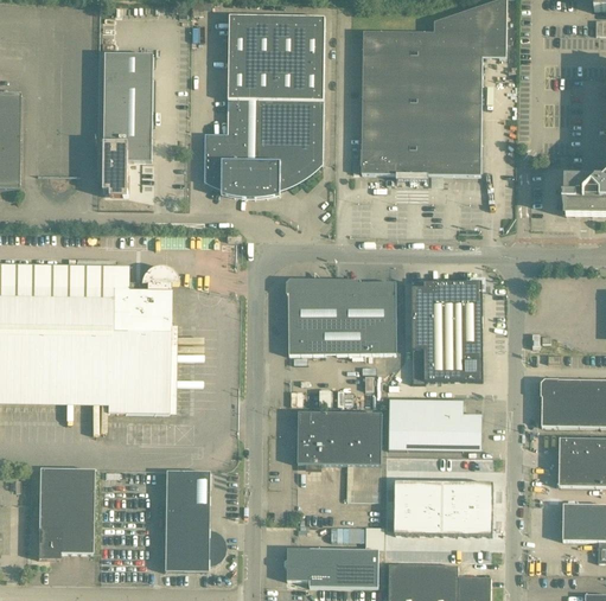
[(395,173),(395,178),(402,178),(421,179),(427,179),(427,173),(479,173),(482,55),(505,56),(505,0),(491,0),(433,20),(433,31),(363,30),(361,172),(395,173)]
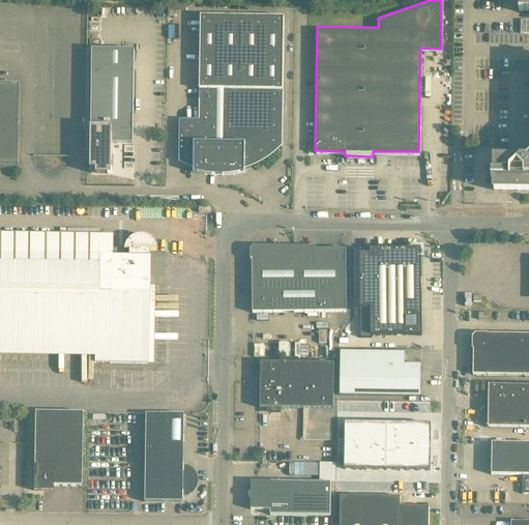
[(281,142),(283,12),(200,11),(198,115),(178,115),(177,157),(178,157),(180,158),(184,161),(188,163),(193,164),(193,168),(200,170),(207,171),(215,172),(223,172),(230,172),(238,170),(245,168),(245,164),(250,163),(252,162),(255,161),(257,159),(259,158),(261,157),(263,155),(269,151),(271,150),(275,147),(276,145),(281,142)]
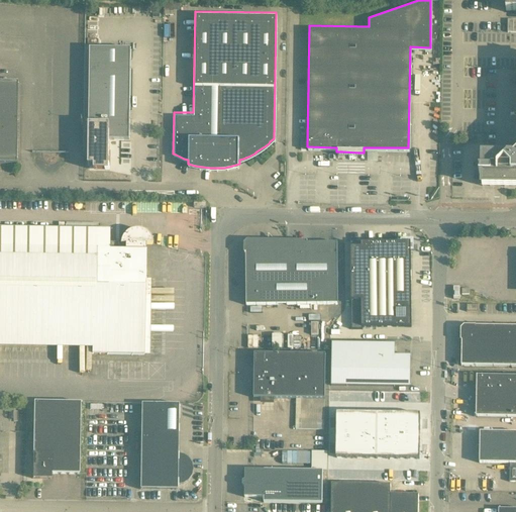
[(515,15),(507,15),(507,28),(515,27),(515,15)]
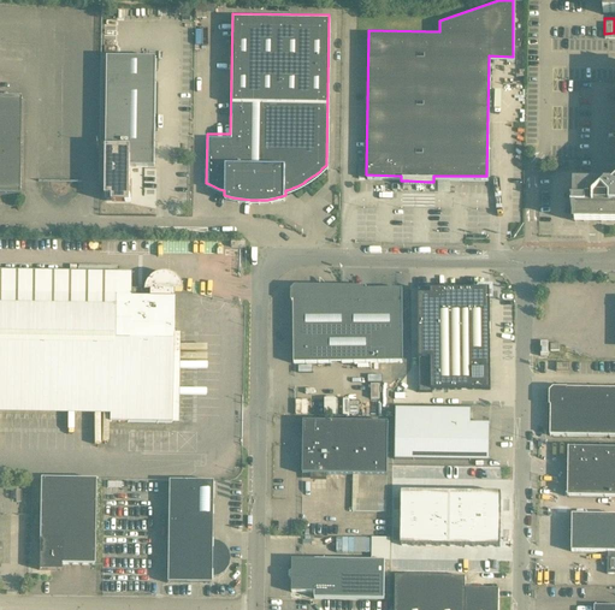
[(105,191),(111,191),(111,197),(129,197),(129,161),(153,163),(155,53),(106,52),(104,193),(105,193),(105,191)]
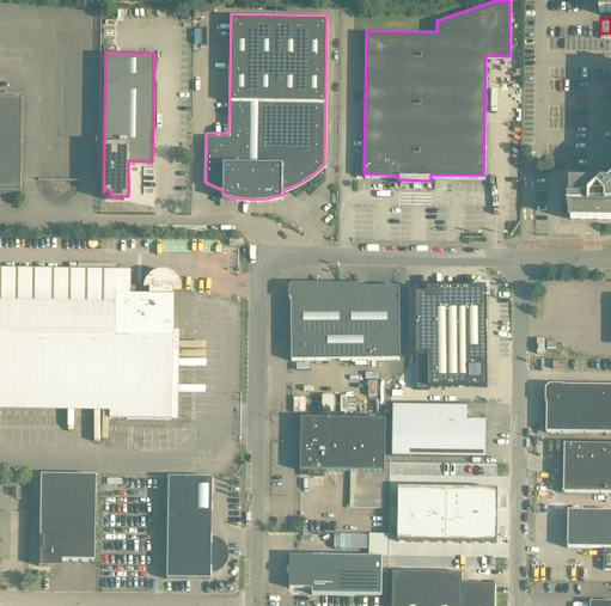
[(0,188),(17,189),(18,175),(19,93),(0,92),(0,188)]
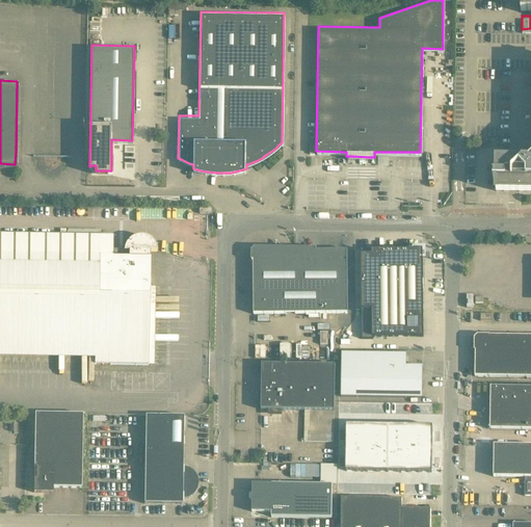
[(521,156),(521,157),(496,156),(496,155),(495,158),(495,167),(495,168),(492,168),(492,169),(493,169),(493,174),(492,174),(492,175),(495,175),(495,176),(495,187),(530,187),(530,155),(528,158),(526,156),(521,156)]
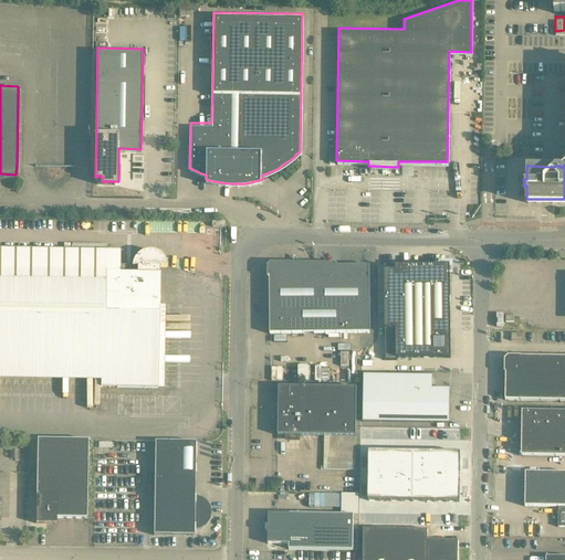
[(156,383),(158,278),(158,263),(166,263),(166,261),(165,260),(165,257),(164,256),(164,255),(163,254),(161,253),(160,251),(159,250),(158,250),(157,249),(156,247),(154,247),(153,246),(152,246),(149,246),(148,245),(146,245),(145,246),(144,246),(142,246),(140,247),(139,249),(138,249),(136,250),(135,251),(134,252),(133,253),(133,254),(132,256),(132,257),(131,259),(131,261),(131,262),(132,262),(132,264),(128,264),(124,263),(124,260),(118,260),(118,246),(0,243),(0,368),(100,369),(98,382),(156,383)]
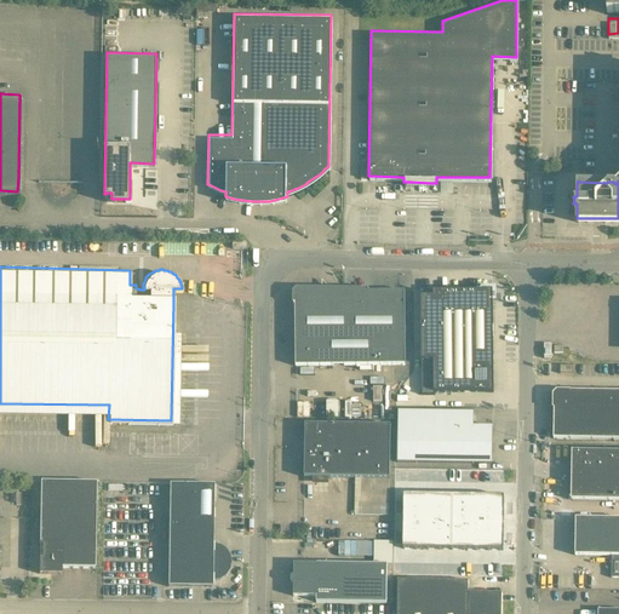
[(403,286),(380,287),(367,287),(367,285),(337,283),(296,283),(292,287),(291,298),(293,298),(294,361),(296,361),(405,360),(403,286)]
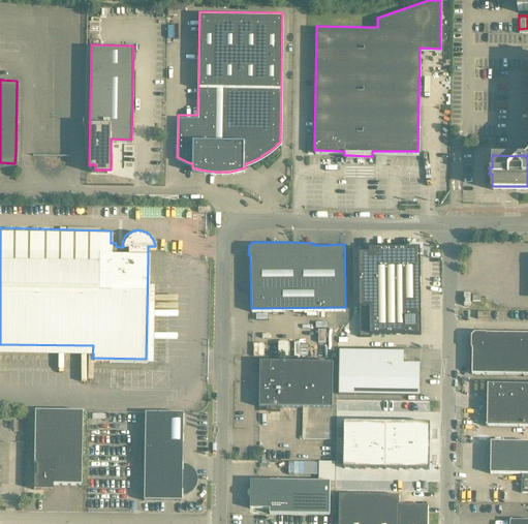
[(420,243),(358,244),(358,307),(359,307),(359,333),(370,333),(370,330),(420,330),(420,243)]
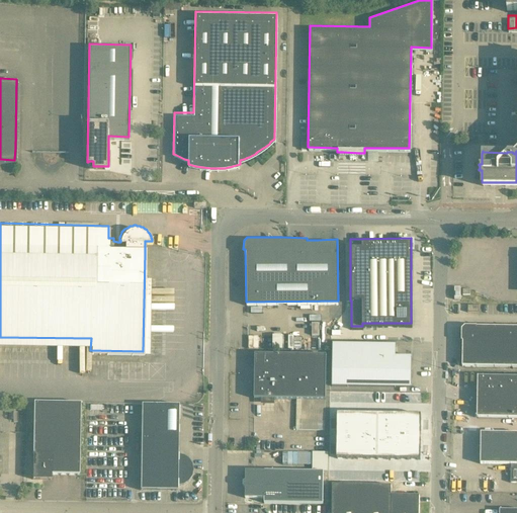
[(461,337),(461,362),(516,362),(516,322),(463,322),(460,325),(460,337),(461,337)]
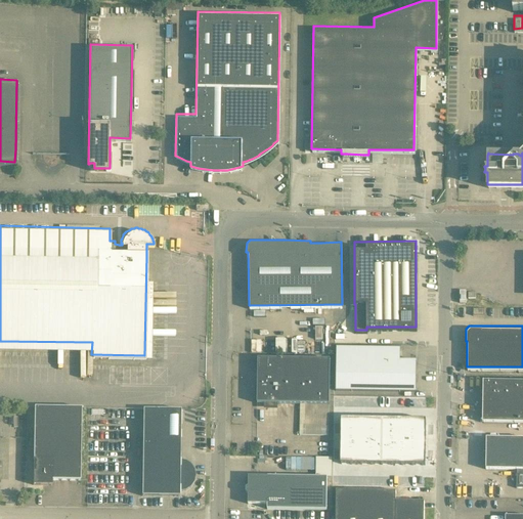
[(284,347),(284,336),(274,335),(273,346),(284,347)]
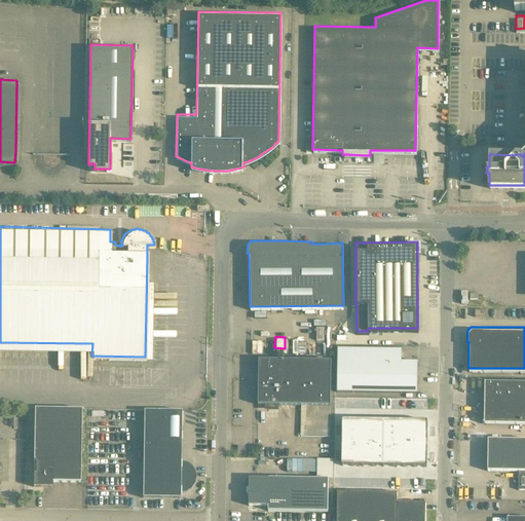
[(416,358),(401,358),(401,345),(336,344),(336,357),(336,387),(416,388),(416,358)]
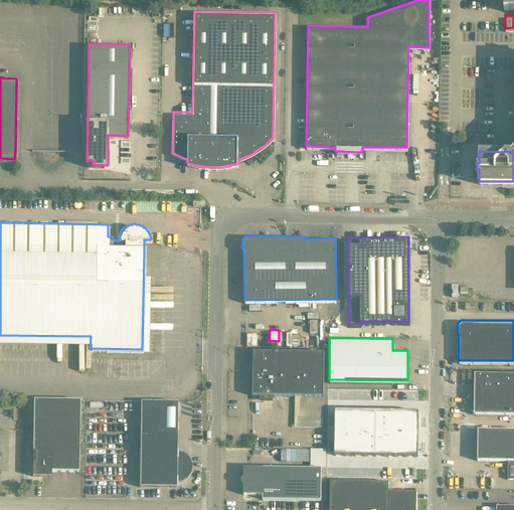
[(322,423),(322,393),(323,393),(323,349),(245,348),(251,362),(251,392),(294,392),(293,423),(322,423)]
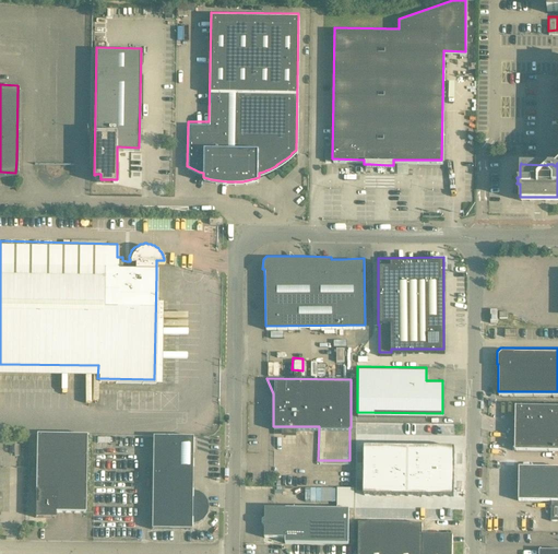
[(557,402),(514,402),(513,447),(557,447),(557,402)]
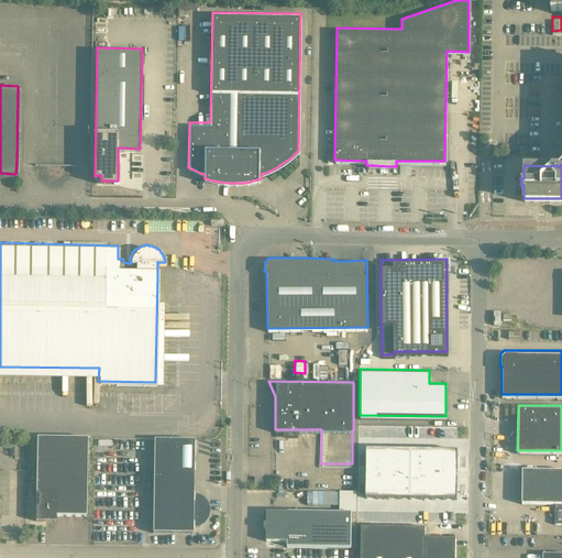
[(86,434),(35,433),(34,516),(54,517),(54,512),(85,512),(86,434)]
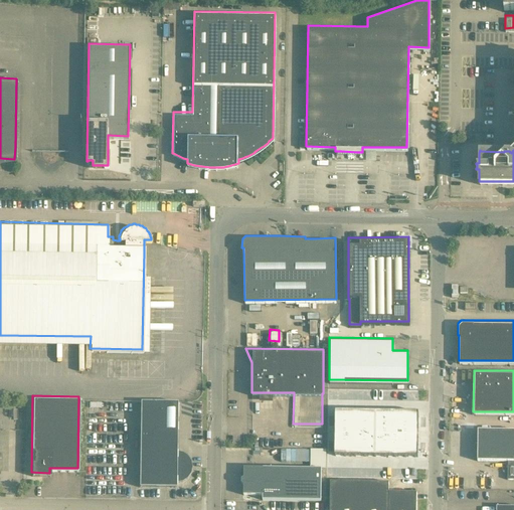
[(175,447),(176,398),(139,397),(138,483),(175,483),(175,479),(181,478),(186,474),(189,469),(191,463),(189,457),(186,452),(181,449),(175,447)]
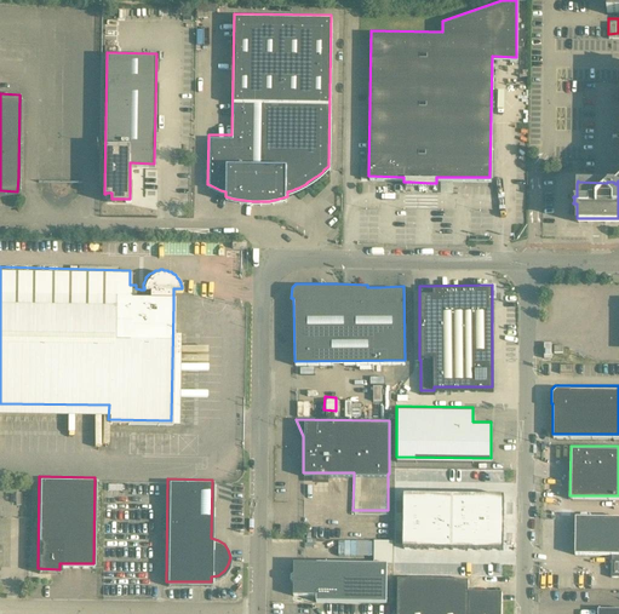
[(104,480),(104,493),(122,494),(122,480),(104,480)]
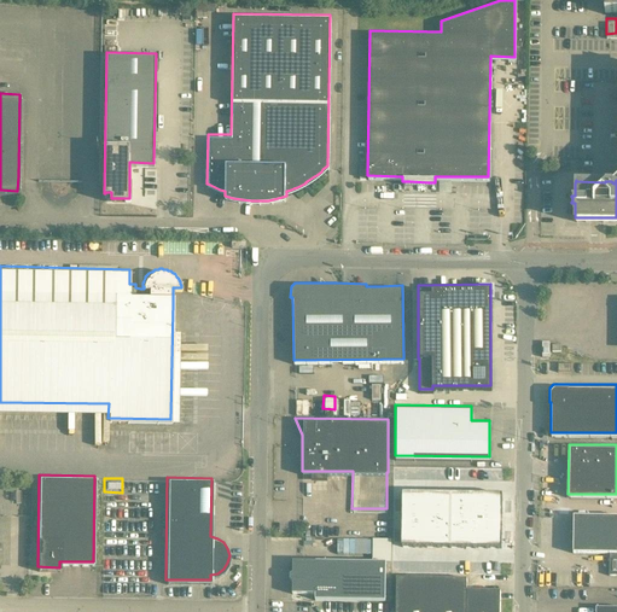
[(501,490),(401,488),(401,542),(500,543),(501,490)]
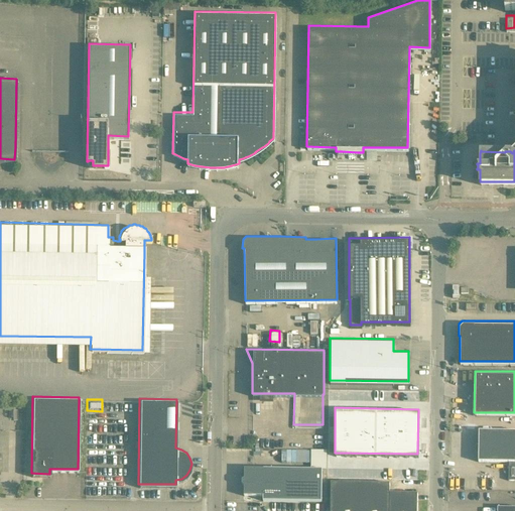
[(514,427),(478,427),(478,458),(508,459),(507,477),(514,476),(514,427)]
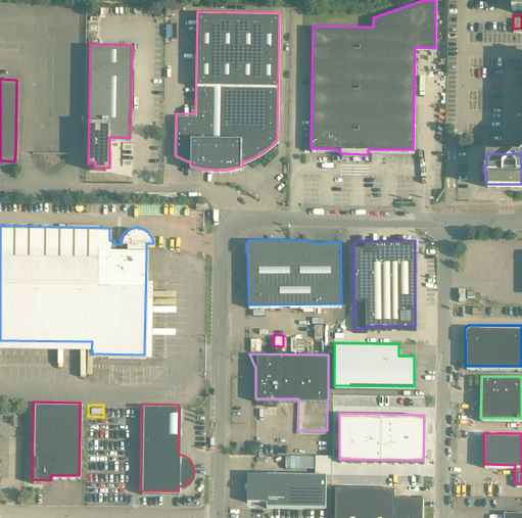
[(266,504),(325,505),(325,472),(246,471),(246,481),(244,482),(244,487),(246,488),(246,499),(266,499),(266,504)]
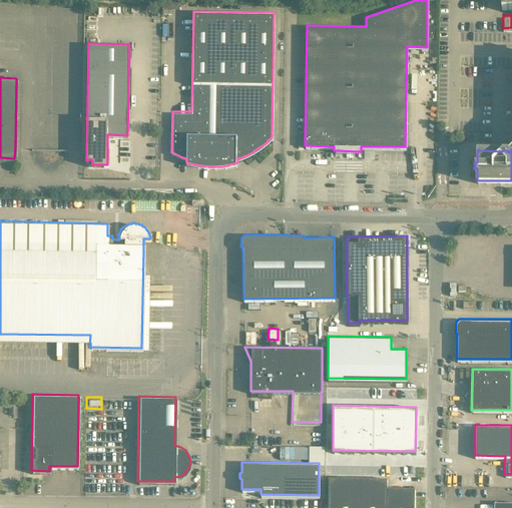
[(324,507),(414,507),(415,495),(325,493),(324,507)]
